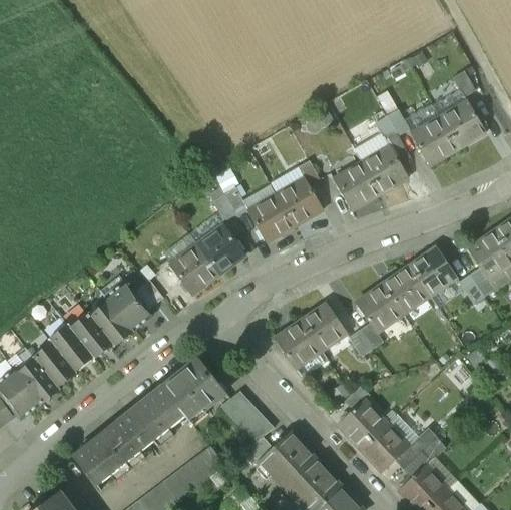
[(462,69),(451,76),(462,95),(473,88),(462,69)]
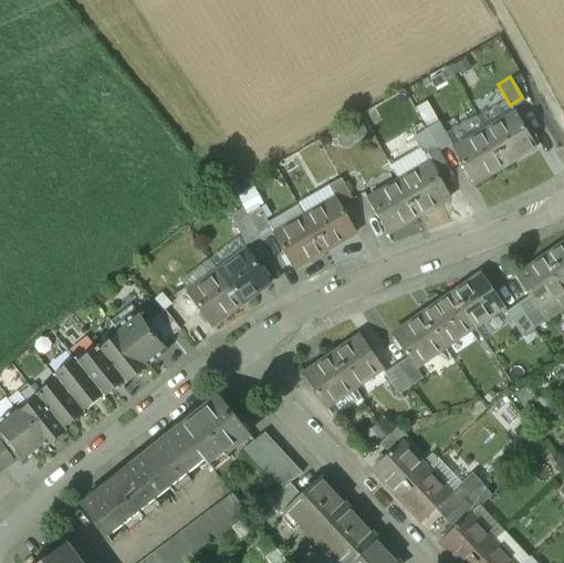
[(514,110),(482,128),(502,162),(534,144),(514,110)]
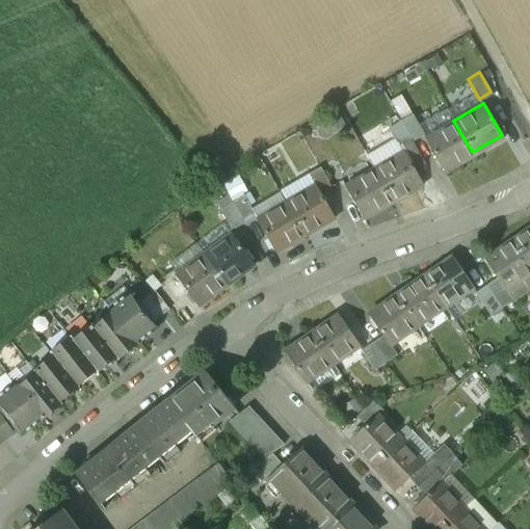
[(422,131),(411,111),(399,118),(411,138),(422,131)]
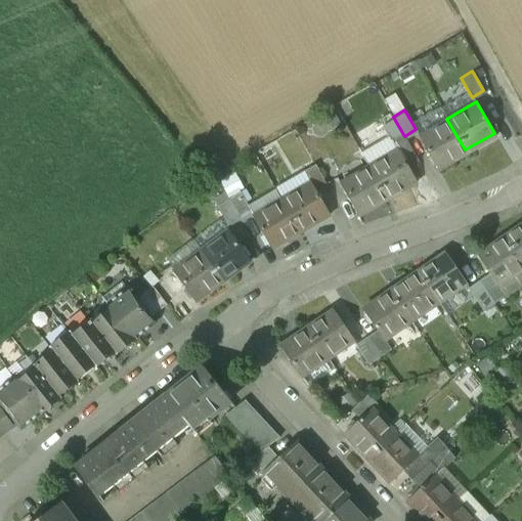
[(404,136),(393,117),(381,124),(395,147),(397,146),(407,164),(417,158),(404,136)]
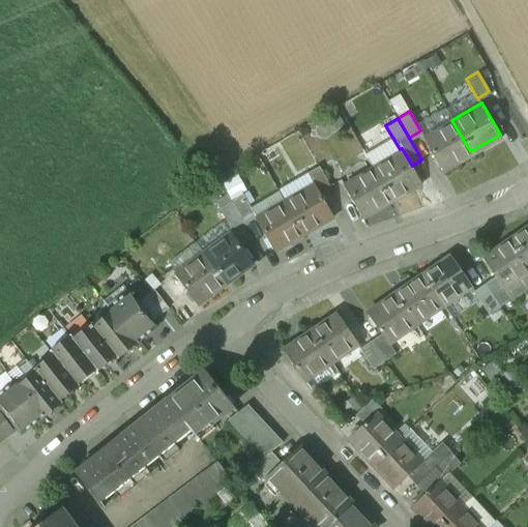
[(451,120),(422,137),(441,168),(470,151),(451,120)]
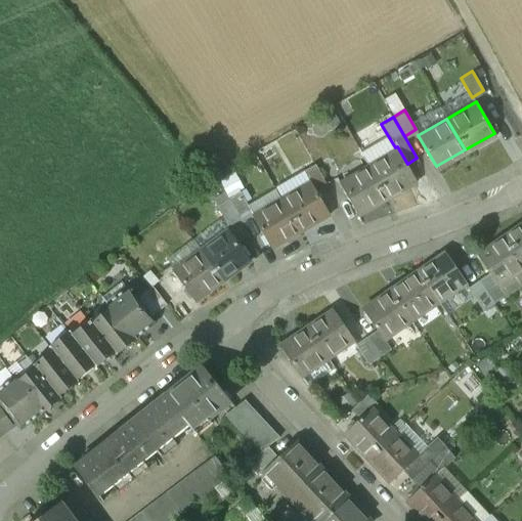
[(395,147),(367,164),(386,196),(416,178),(407,164),(397,146),(395,147)]
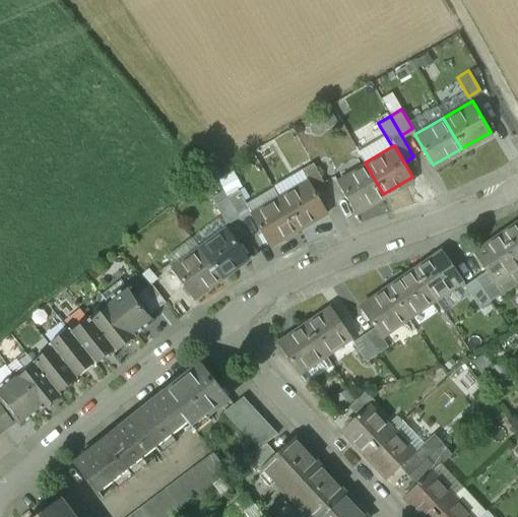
[(365,163),(336,179),(354,210),(383,194),(365,163)]
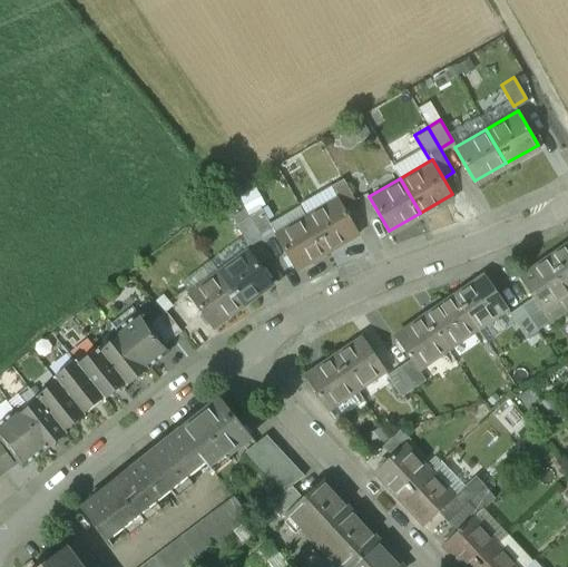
[(336,195),(305,214),(325,248),(356,230),(336,195)]
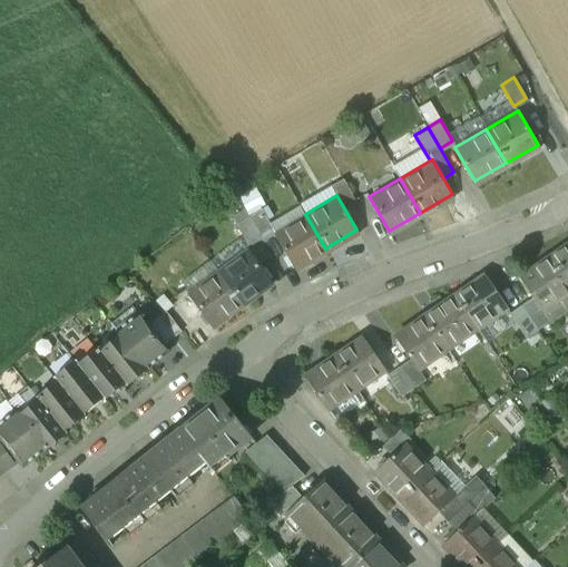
[(272,227),(258,206),(246,214),(258,235),(272,227)]
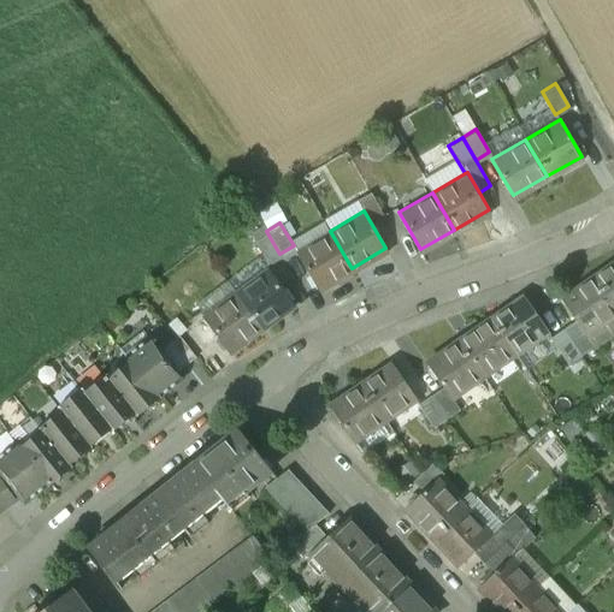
[(266,231),(253,239),(266,261),(279,254),(266,231)]
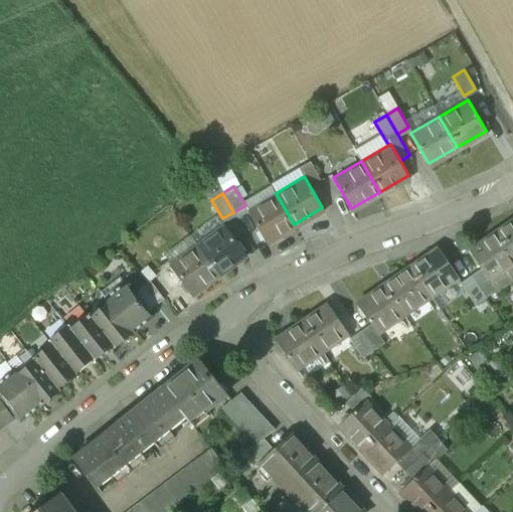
[(276,193),(246,210),(266,241),(294,224),(276,193)]
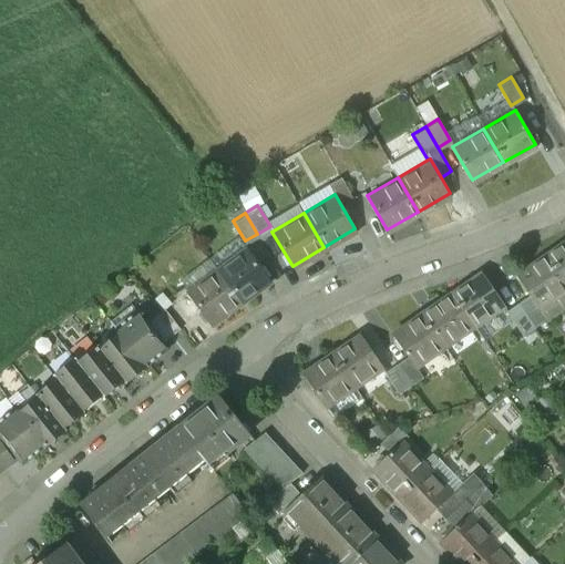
[(564,238),(545,253),(564,283),(564,238)]
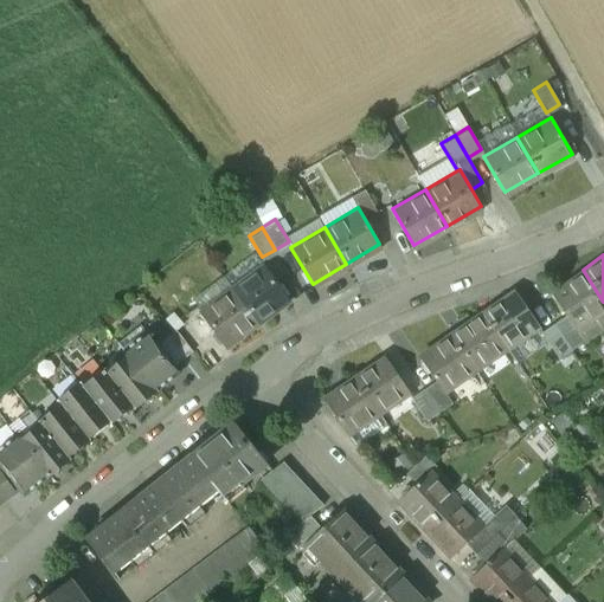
[(262,264),(231,287),(256,321),(288,297),(262,264)]
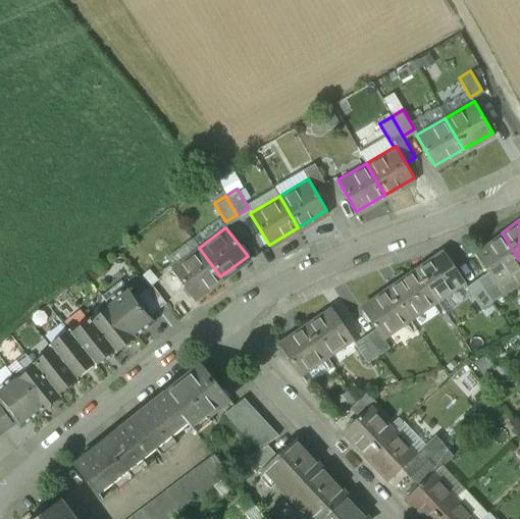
[(519,260),(502,232),(474,251),(495,281),(519,264),(519,260)]
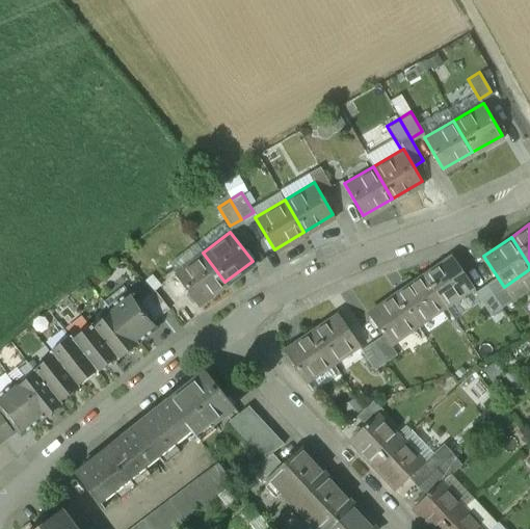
[(203,253),(175,273),(197,302),(224,282),(203,253)]
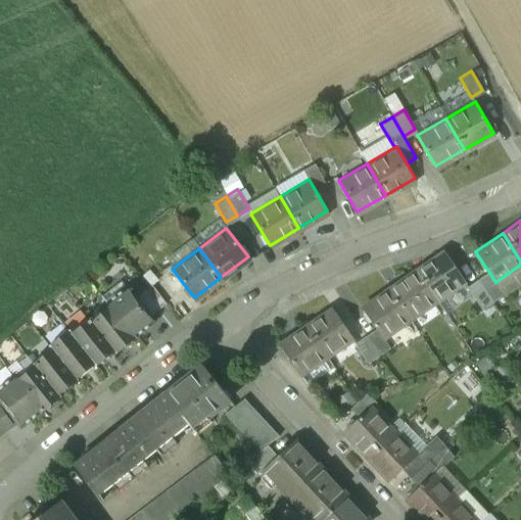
[(443,249),(416,268),(436,298),(464,279),(443,249)]
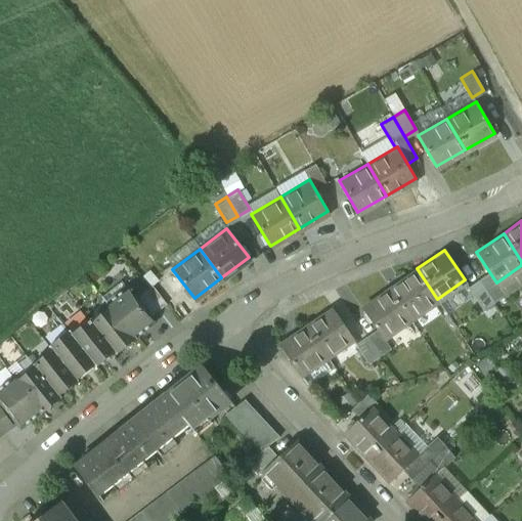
[(417,268),(389,288),(409,317),(437,299),(417,268)]
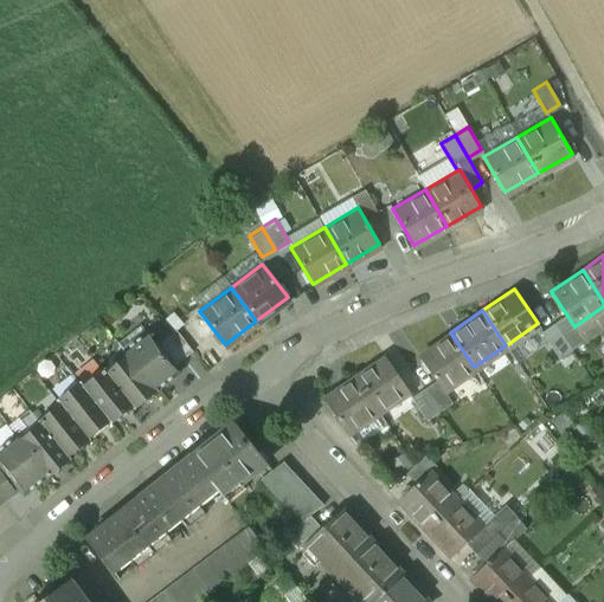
[(191,349),(174,327),(155,342),(173,363),(191,349)]
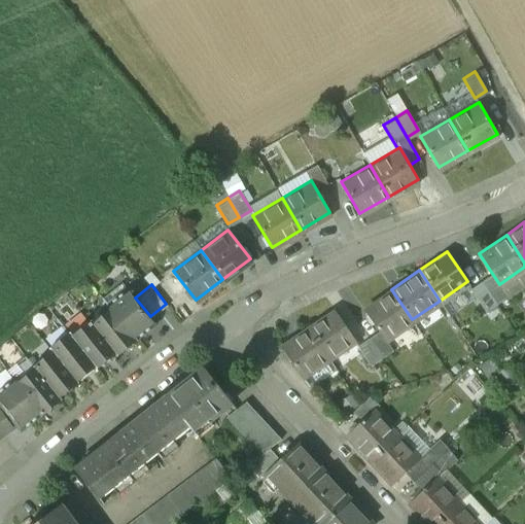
[(128,288),(107,304),(109,307),(91,321),(89,318),(70,333),(68,329),(47,346),(49,349),(31,363),(33,367),(14,381),(12,378),(0,387),(0,404),(18,425),(37,410),(39,413),(60,396),(58,393),(76,379),(74,376),(92,362),(95,365),(113,350),(116,353),(136,337),(134,335),(152,319),(150,316),(135,298),(128,288)]
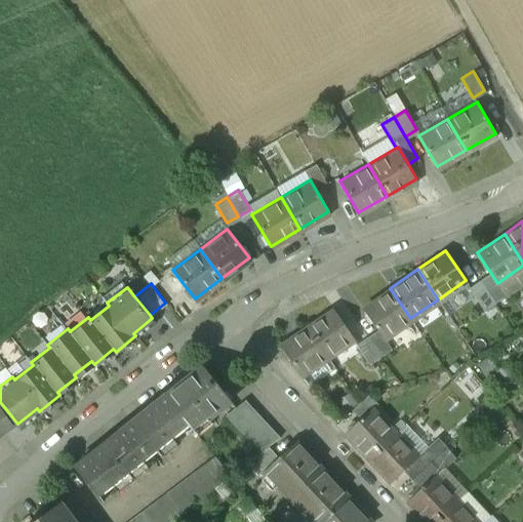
[(390,288),(362,307),(376,329),(381,336),(384,335),(410,318),(390,288)]
